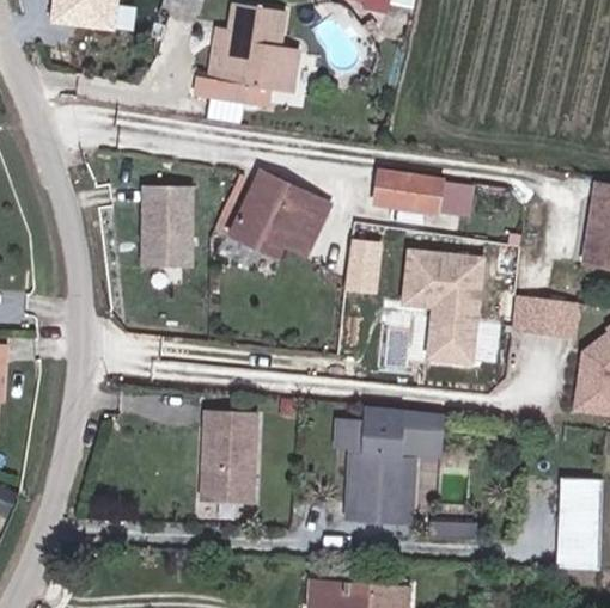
[(117,30),(119,0),(52,0),(52,26),(117,30)]
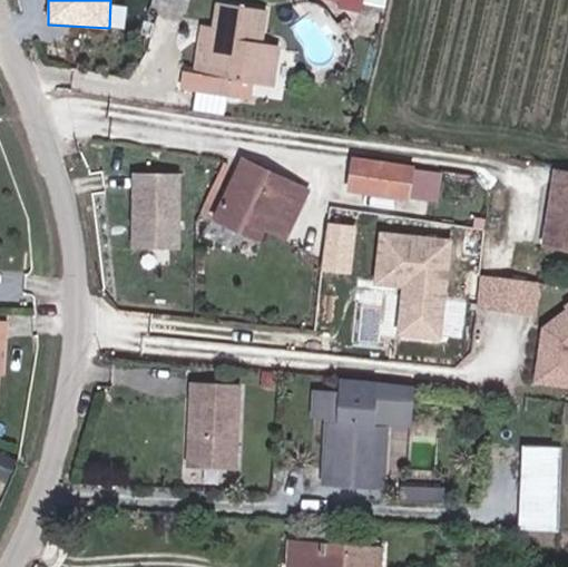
[(188,13),(192,0),(159,0),(159,3),(188,13)]
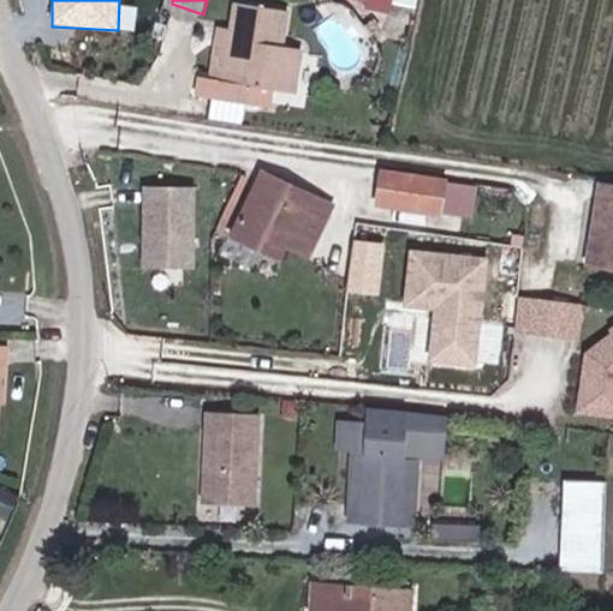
[(402,5),(402,0),(356,0),(370,3),(369,10),(392,15),(393,4),(402,5)]
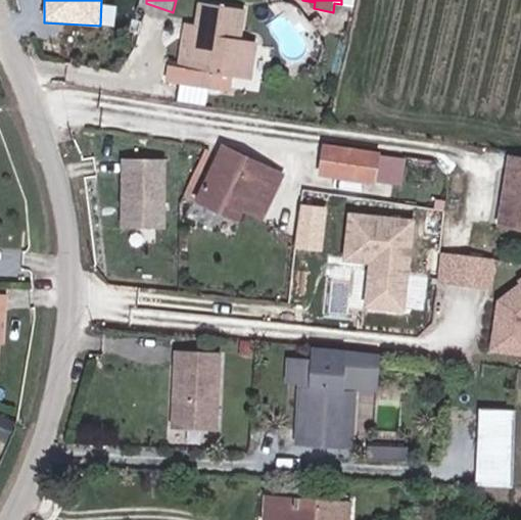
[(254,79),(259,46),(242,43),(247,11),(203,4),(199,28),(192,71),(183,68),(174,67),(171,84),(224,93),(226,77),(237,79),(238,76),(254,79)]
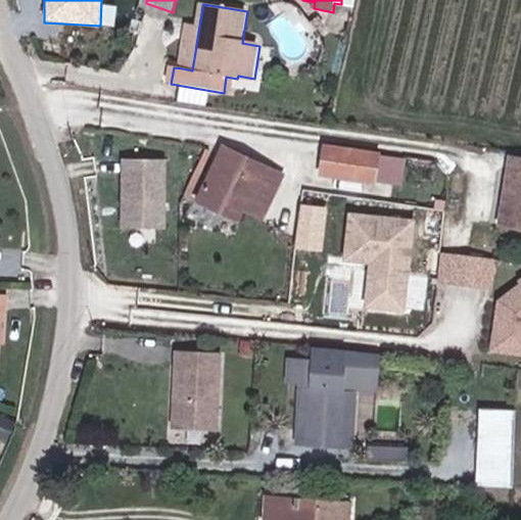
[(325,26),(319,18),(314,22),(319,31),(325,26)]
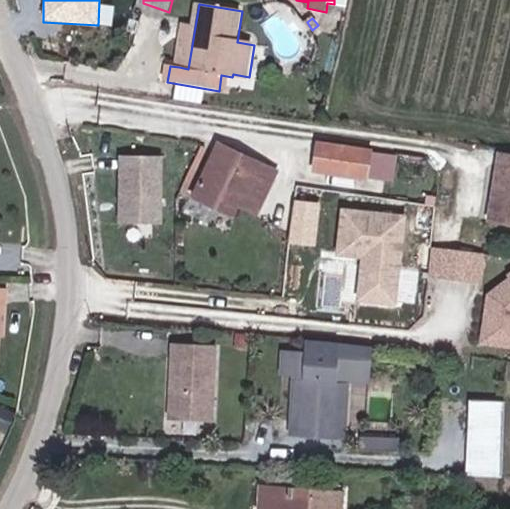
[(188,69),(195,27),(186,25),(179,67),(188,69)]
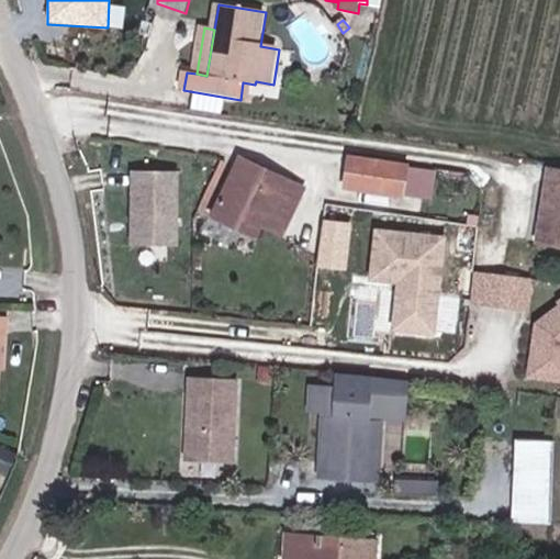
[(253,101),(255,85),(243,82),(241,100),(253,101)]
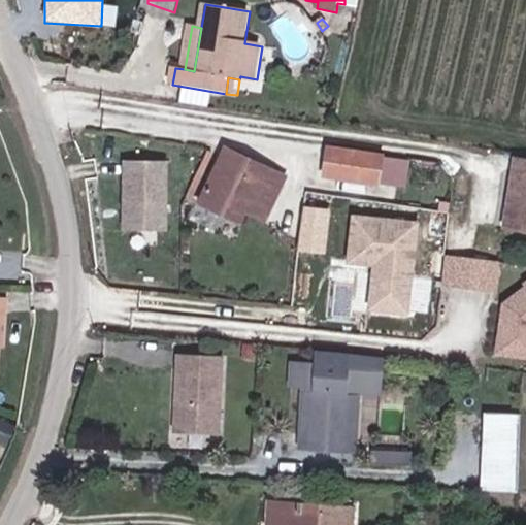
[(391,186),(395,157),(327,148),(323,176),(391,186)]
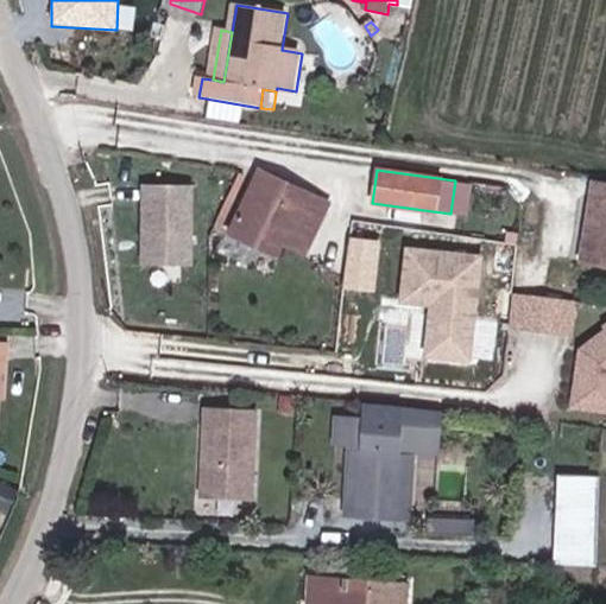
[(286,242),(310,194),(264,172),(234,233),(279,255),(286,242)]
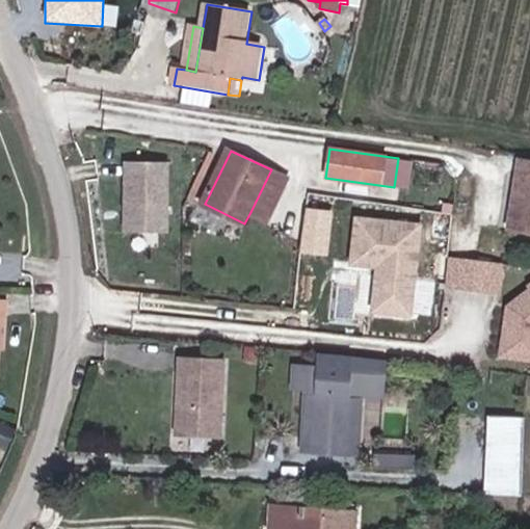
[(529,159),(513,158),(506,233),(529,235),(529,159)]
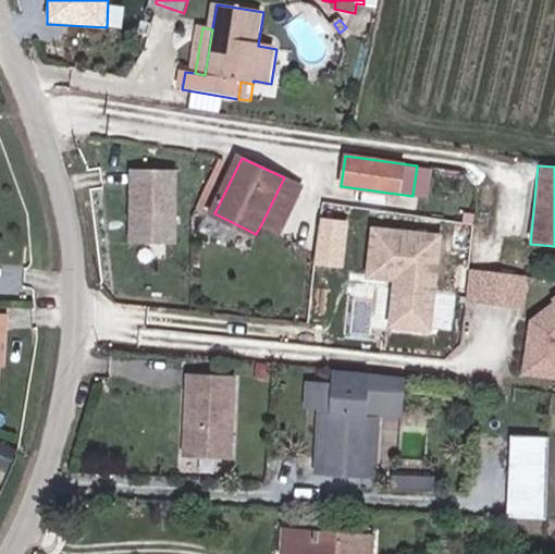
[(176,170),(128,169),(127,244),(175,244),(176,170)]
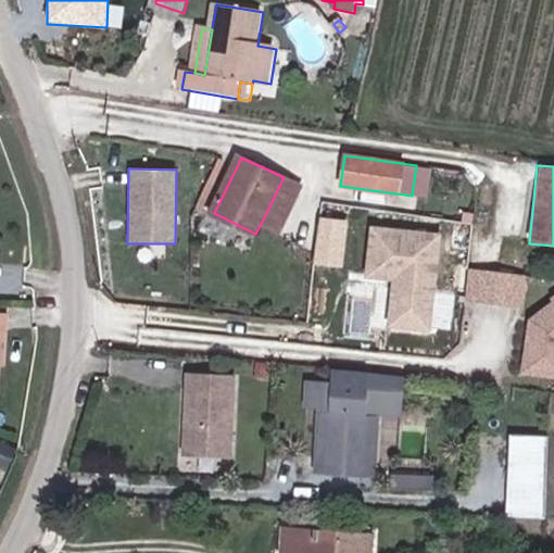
[(281,230),(302,187),(284,177),(262,222),(281,230)]
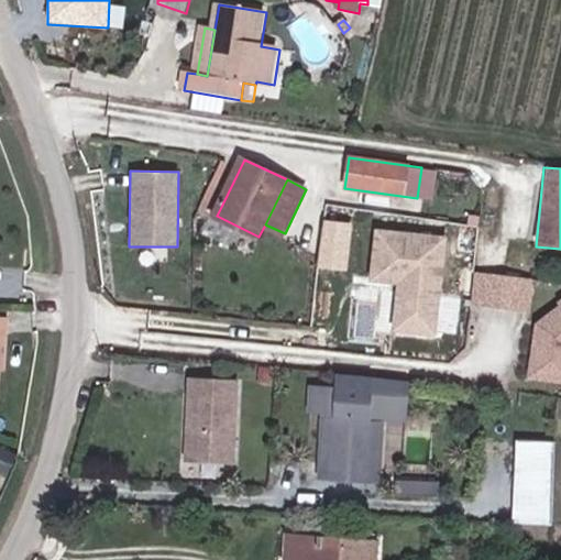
[(319,268),(348,271),(351,221),(322,219),(319,268)]
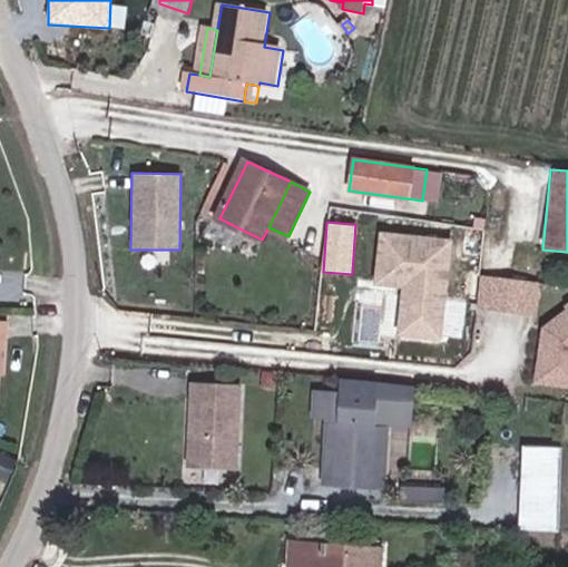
[(376,232),(373,285),(400,287),(397,333),(444,336),(451,236),(376,232)]
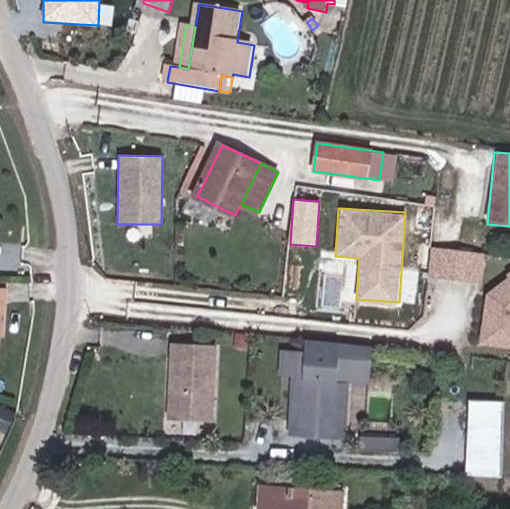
[(427,278),(482,281),(484,251),(429,247),(427,278)]
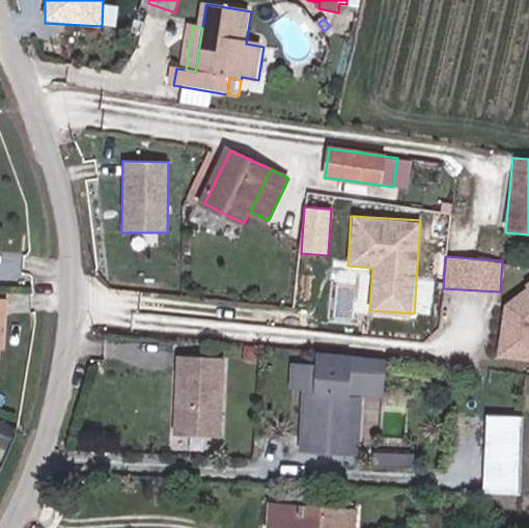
[(502,297),(496,358),(528,361),(528,278),(525,278),(523,299),(502,297)]
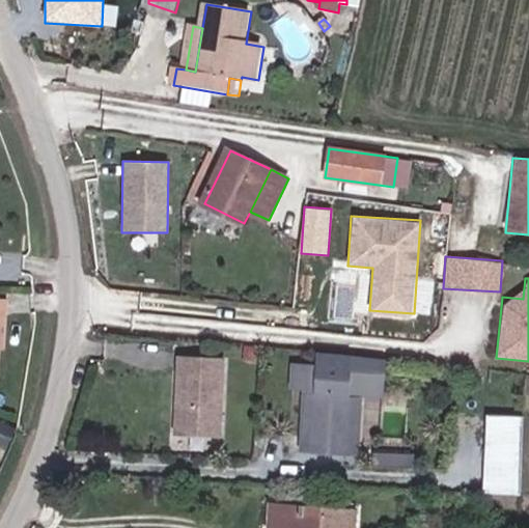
[(215,440),(219,360),(175,358),(172,403),(175,407),(174,413),(172,417),(171,437),(215,440)]
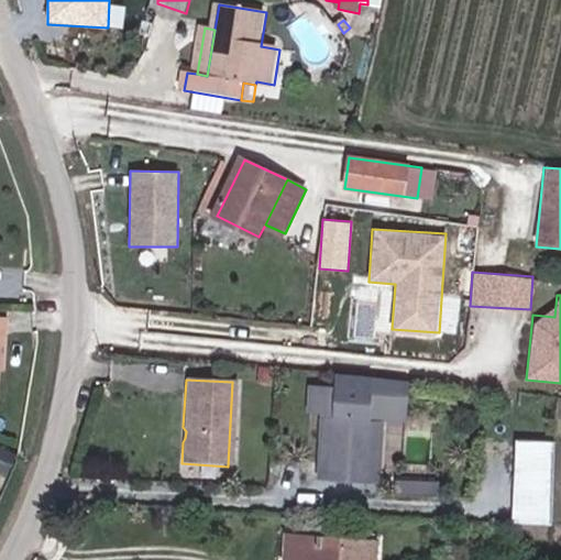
[(372,417),(329,415),(327,469),(370,471),(372,417)]
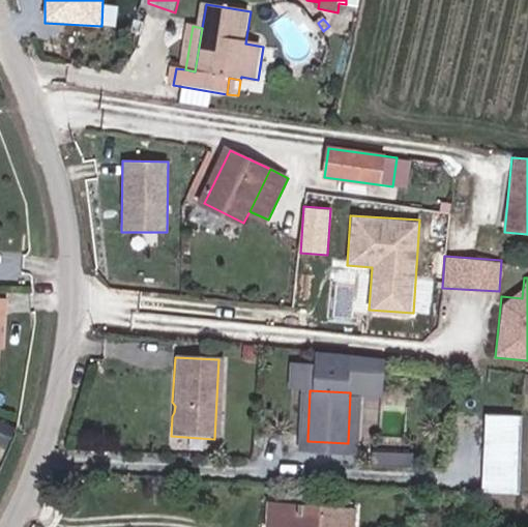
[(485,413),(480,493),(518,495),(522,415),(485,413)]
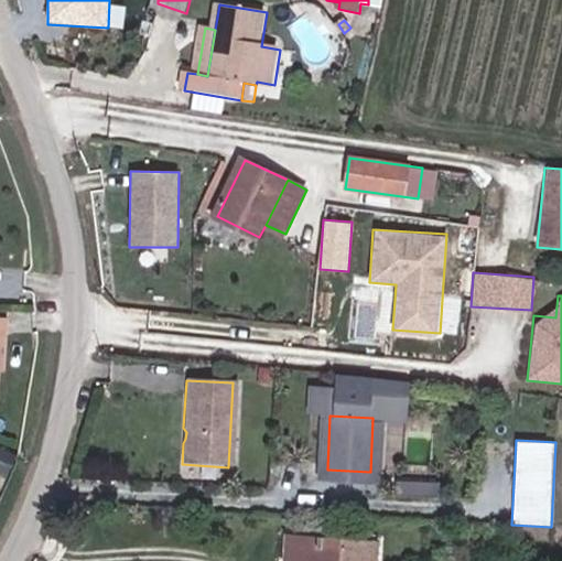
[(0,474),(4,477),(12,460),(0,454),(0,474)]
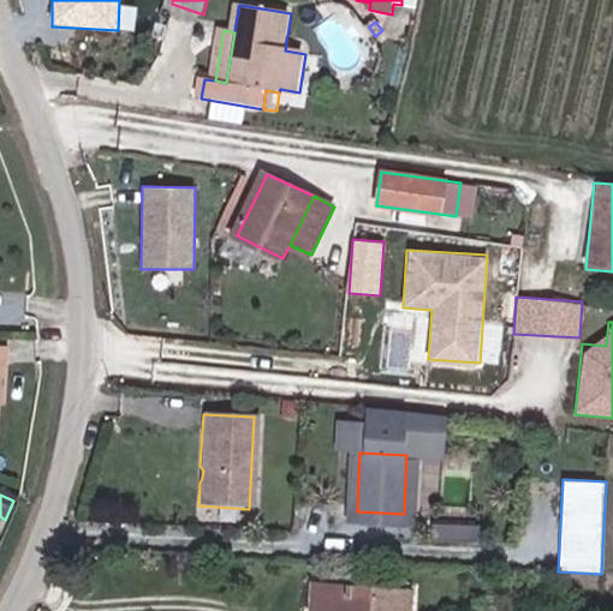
[(434,556),(434,541),(417,540),(416,555),(434,556)]
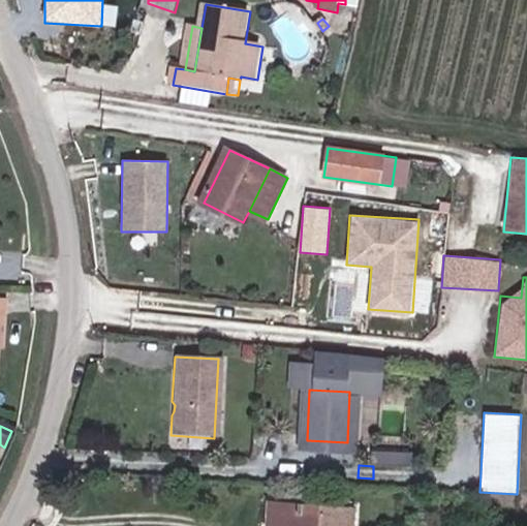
[(350,525),(352,508),(267,503),(265,525),(350,525)]
